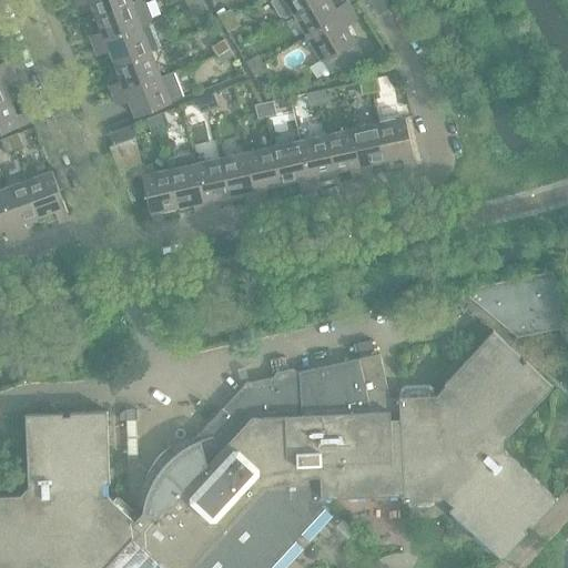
[(131,2),(130,0),(82,0),(83,3),(90,0),(95,16),(131,2)]
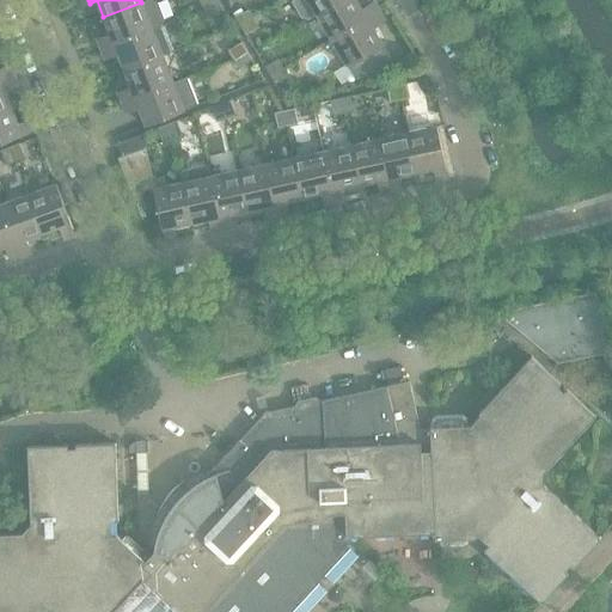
[(161,25),(164,19),(158,2),(152,0),(148,0),(141,2),(103,17),(109,32),(103,36),(106,47),(161,25)]
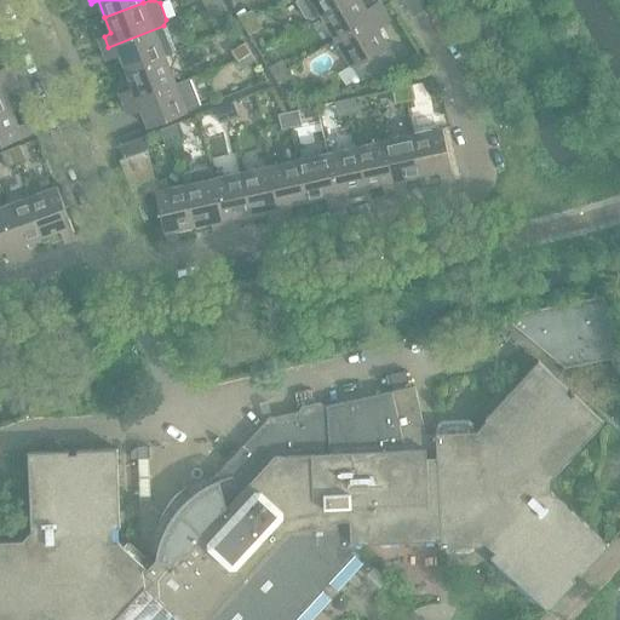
[(343,0),(296,0),(296,3),(305,17),(313,19),(320,15),(343,0)]
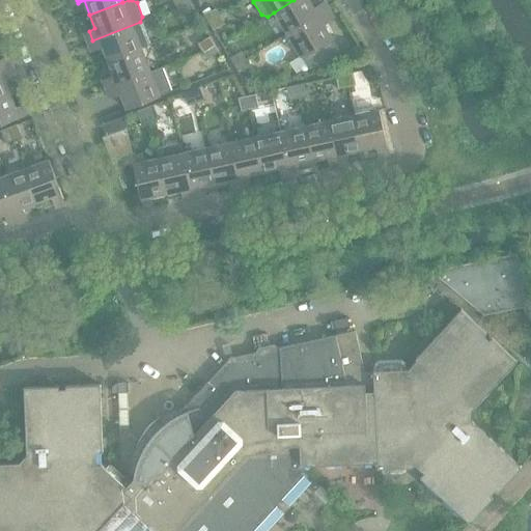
[(286,34),(324,12),(318,3),(312,6),(308,0),(294,0),(274,12),(286,34)]
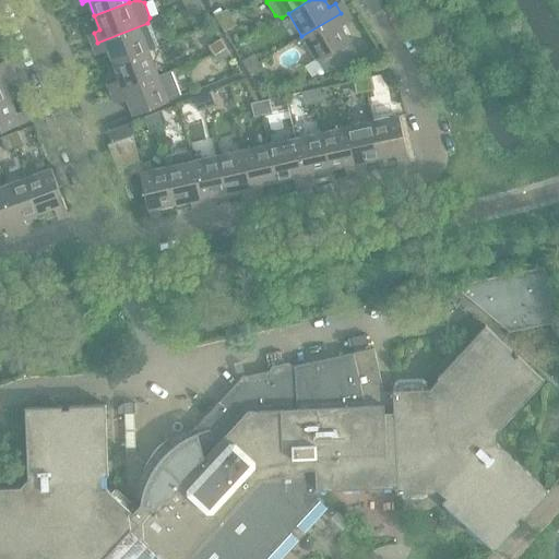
[(203,9),(198,1),(186,8),(190,16),(203,9)]
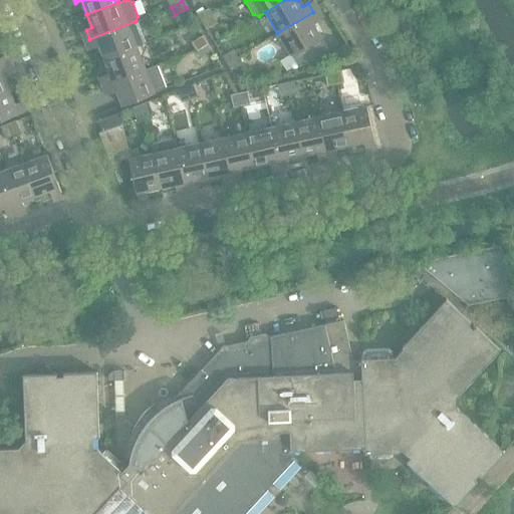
[(213,15),(208,8),(197,14),(202,22),(213,15)]
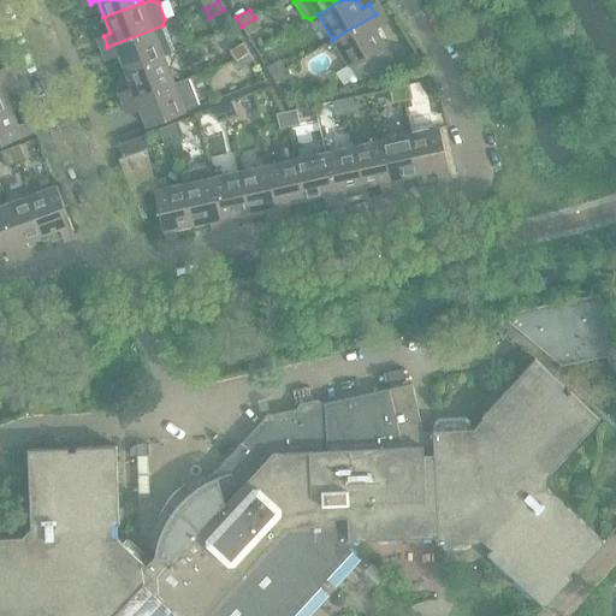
[(392,57),(384,43),(374,28),(380,24),(375,15),(332,40),(356,80),(389,72),(388,71),(392,66),(394,61),(392,57)]
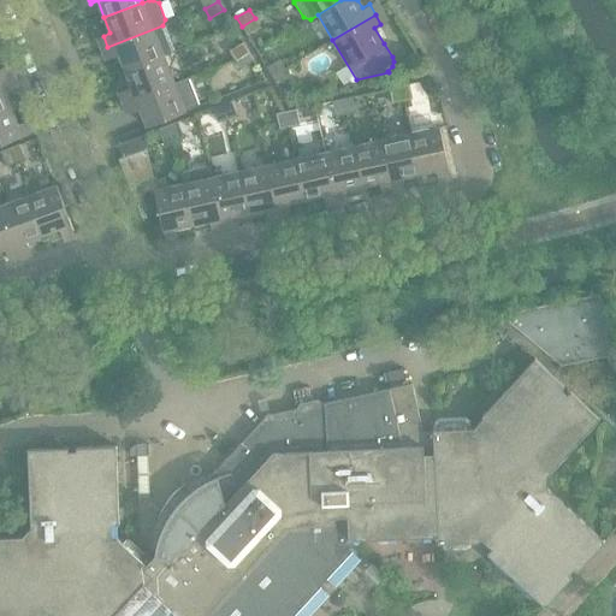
[(260,28),(255,18),(242,27),(247,35),(260,28)]
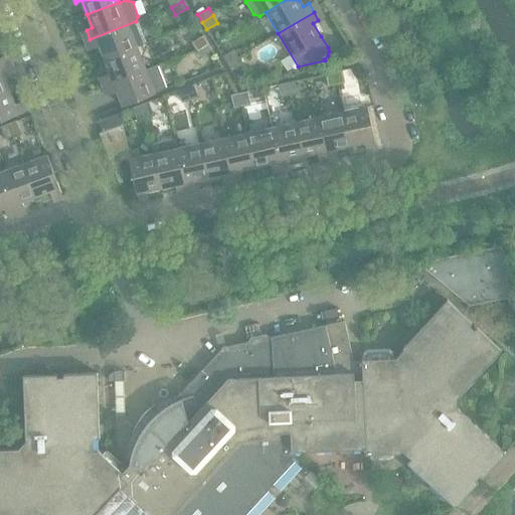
[(146,42),(138,21),(136,22),(136,21),(90,39),(94,48),(99,45),(104,59),(137,46),(146,42)]
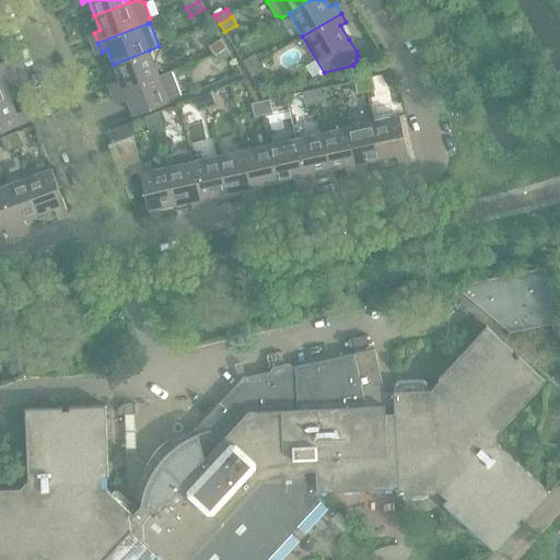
[(225,47),(220,38),(208,46),(213,54),(225,47)]
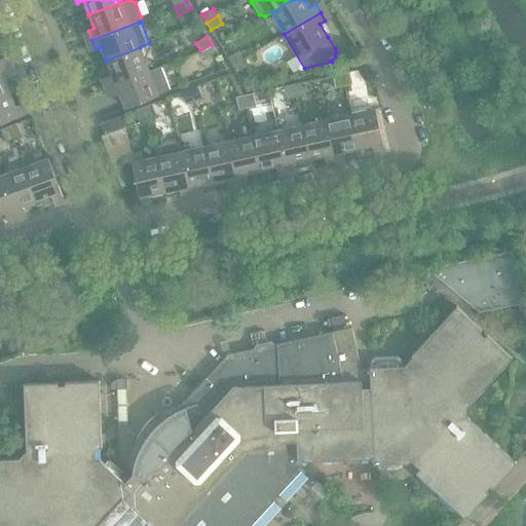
[(216,51),(212,44),(200,50),(204,59),(216,51)]
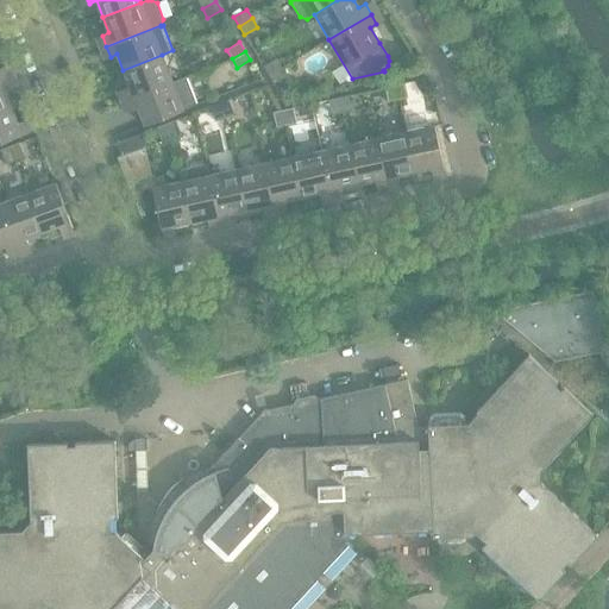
[(171,82),(162,55),(123,70),(130,86),(123,89),(127,99),(171,82)]
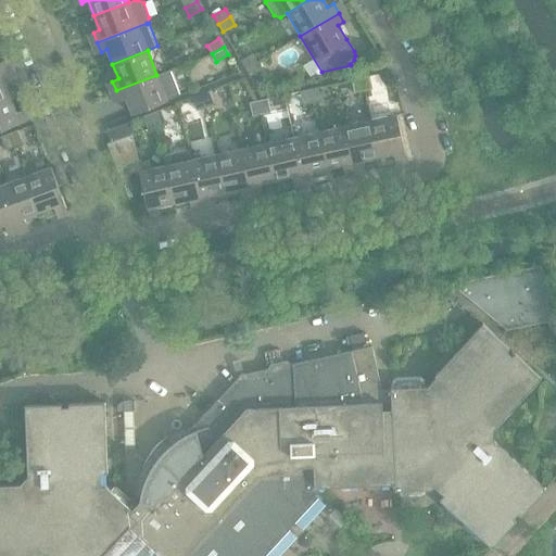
[(256,62),(252,53),(240,61),(244,68),(256,62)]
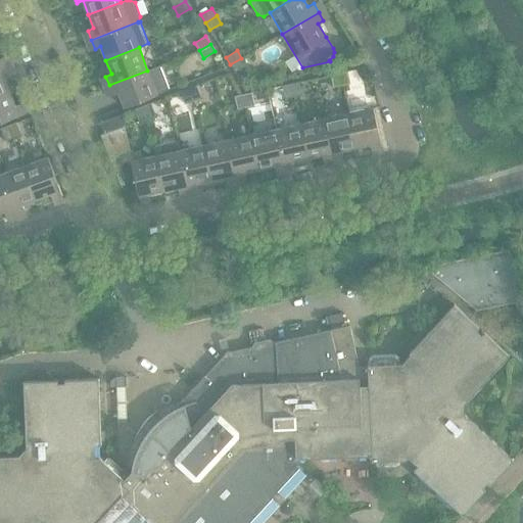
[(245,65),(241,58),(230,64),(234,72),(245,65)]
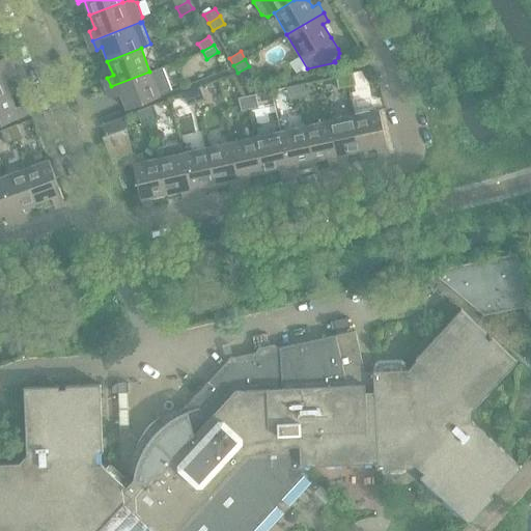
[(0,95),(9,92),(4,79),(9,77),(6,66),(0,68),(0,95)]
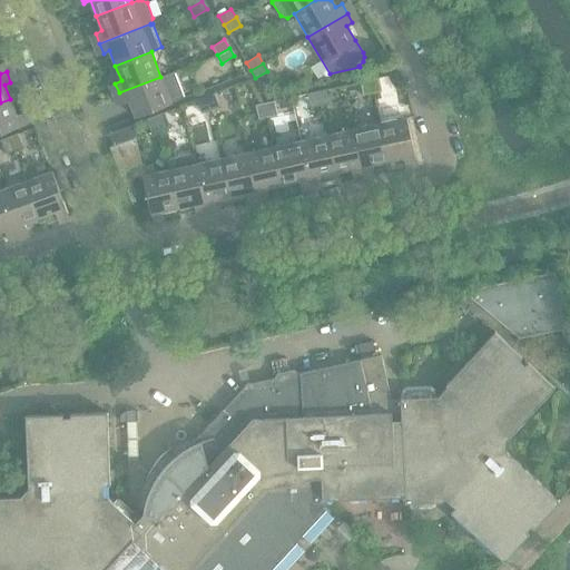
[(172,102),(160,77),(119,92),(123,102),(129,100),(135,117),(172,102)]
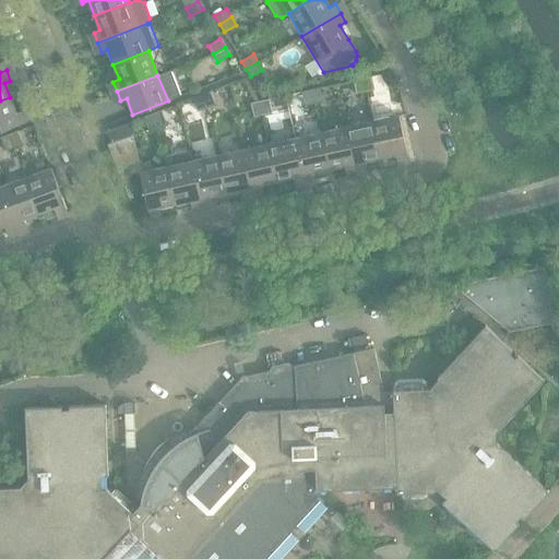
[(373,90),(371,76),(363,78),(365,92),(373,90)]
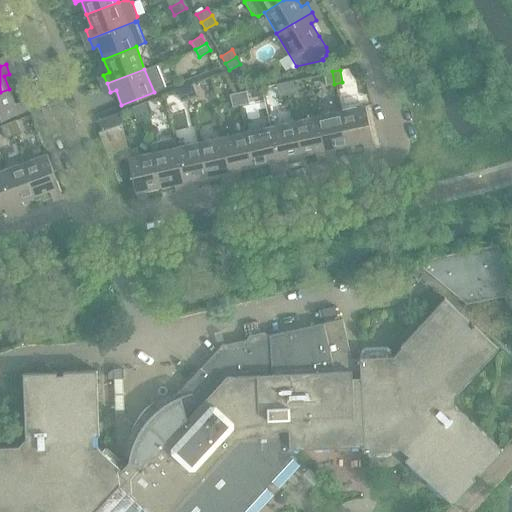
[(334,84),(332,71),(323,73),(326,86),(334,84)]
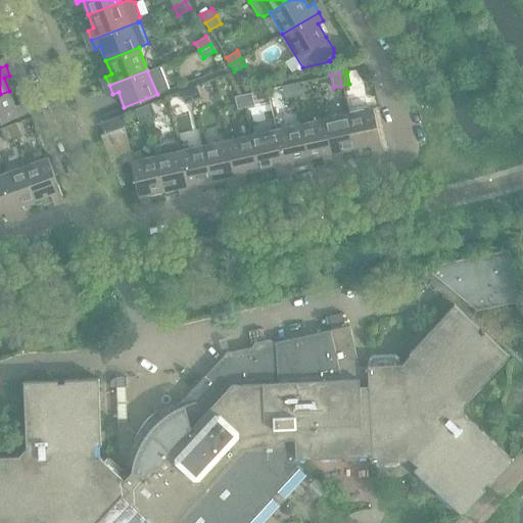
[(301,94),(299,82),(290,84),(293,96),(301,94)]
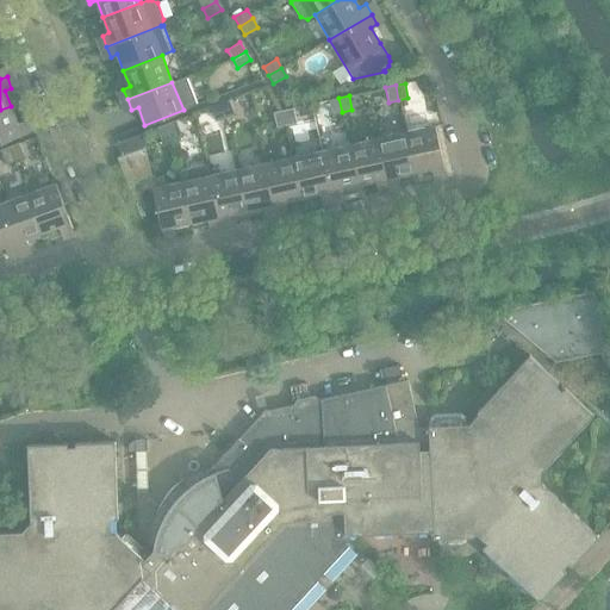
[(342,112),(338,98),(329,100),(332,114),(342,112)]
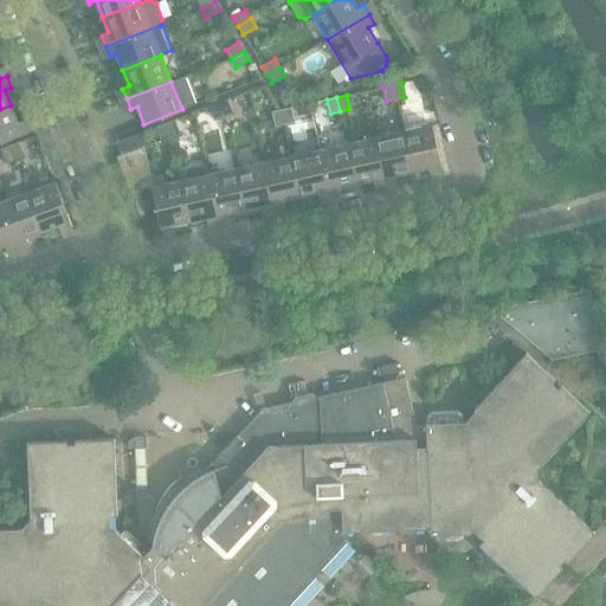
[(233,113),(227,100),(218,103),(224,116),(233,113)]
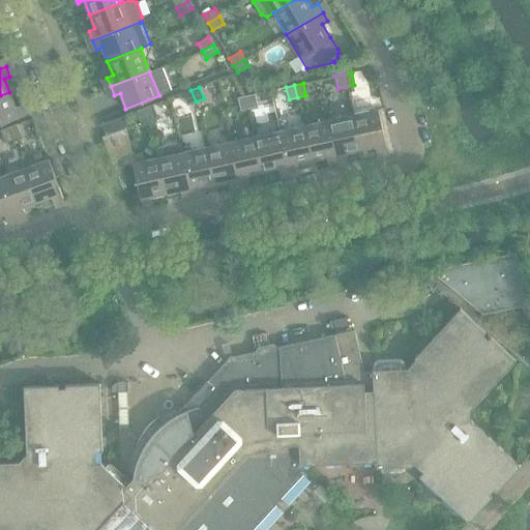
[(196,101),(190,90),(182,93),(187,106),(196,101)]
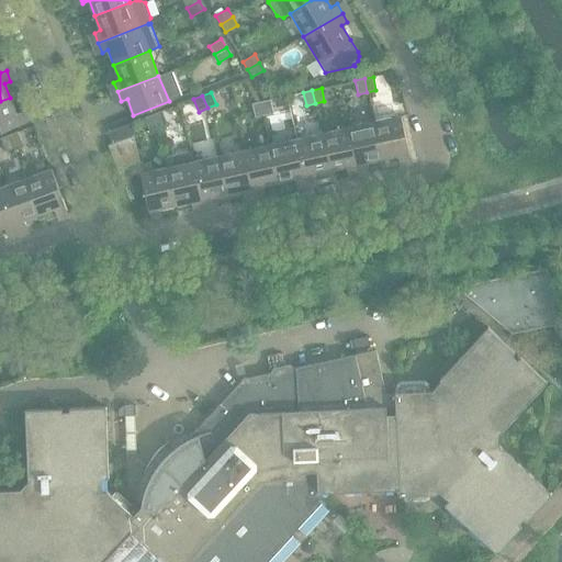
[(0,131),(25,121),(22,110),(15,113),(10,98),(0,101),(0,131)]
